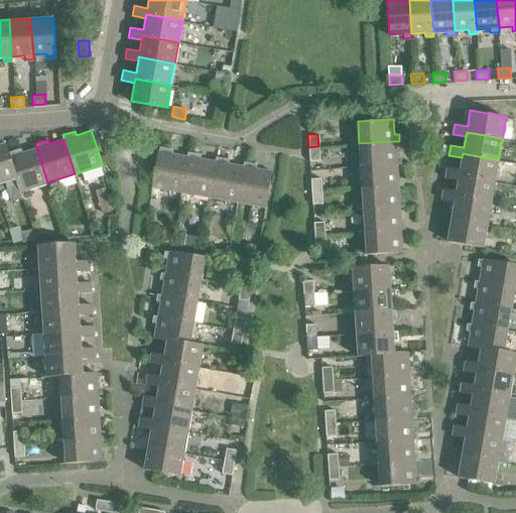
[(360,165),(396,163),(401,162),(400,155),(396,156),(395,141),(359,143),(360,165)]
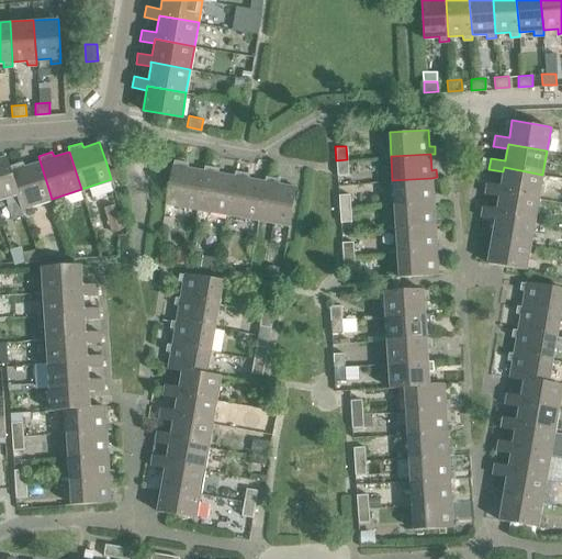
[(7,156),(0,157),(0,199),(17,193),(18,193),(9,165),(7,156)]
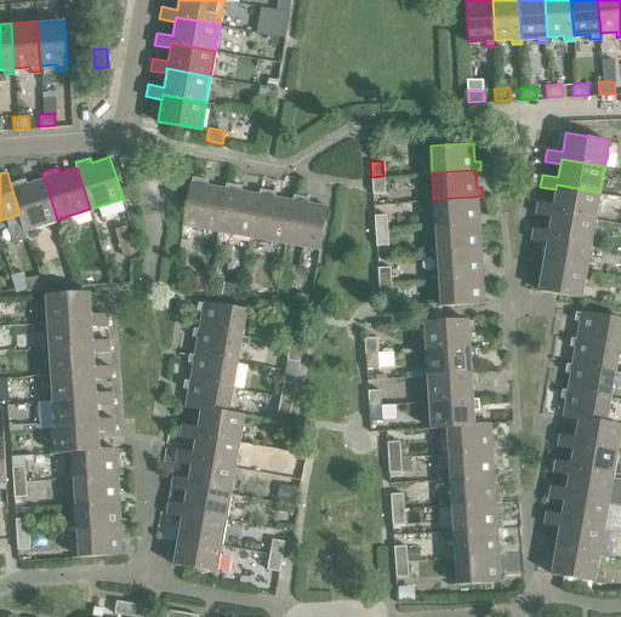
[(182,223),(217,229),(224,187),(206,183),(208,178),(192,176),(191,181),(182,223)]
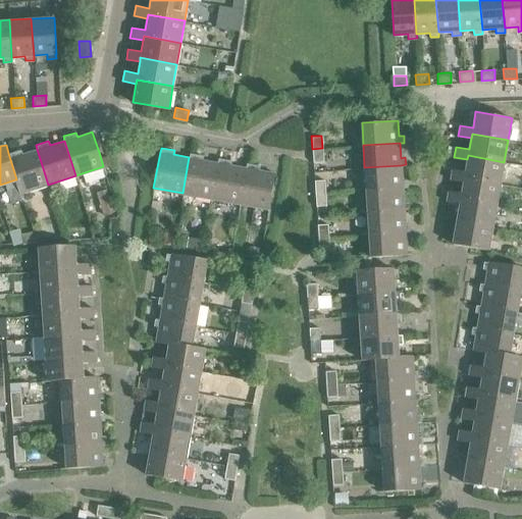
[(322,148),(312,149),(313,161),(323,161),(322,148)]
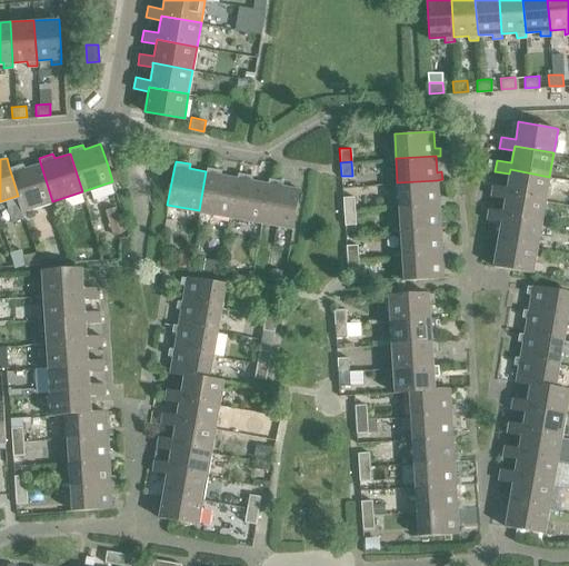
[(22,162),(9,167),(18,196),(17,196),(21,210),(52,201),(40,162),(25,167),(22,162)]
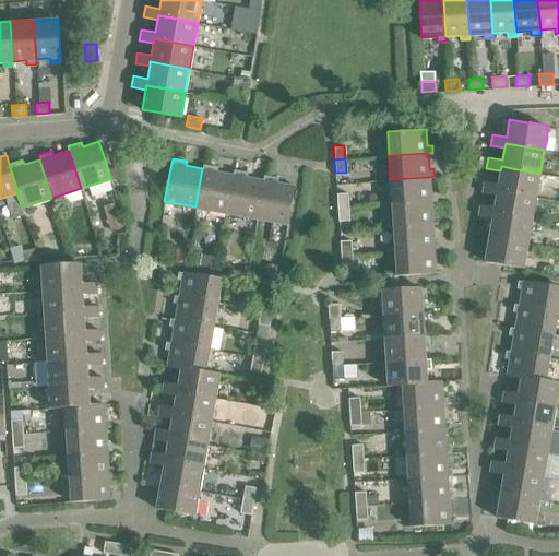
[(114,161),(106,163),(110,178),(118,176),(114,161)]
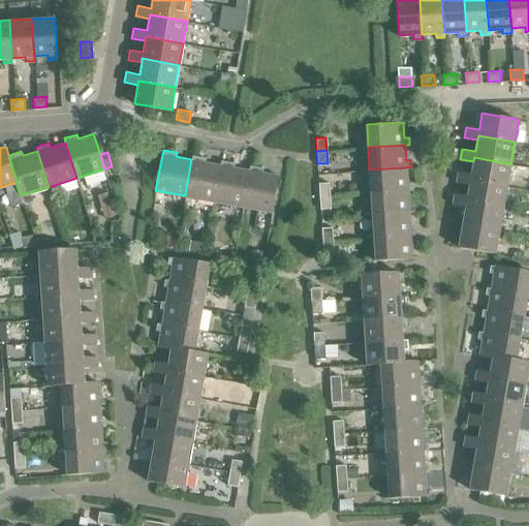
[(185,195),(214,200),(220,164),(205,161),(206,157),(192,155),(191,159),(185,195)]
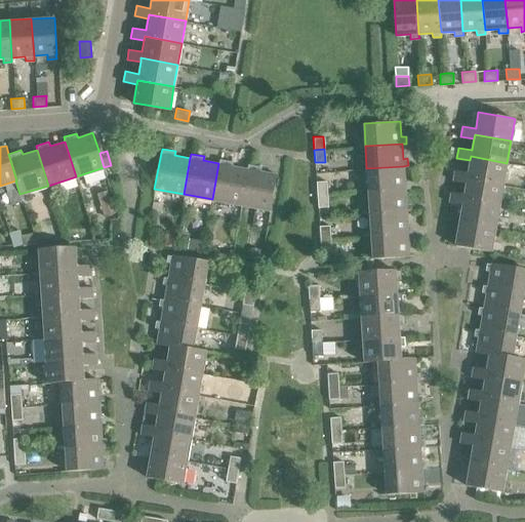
[(452,179),(466,182),(467,178),(503,185),(507,163),(471,156),(470,160),(468,171),(454,169),(452,179)]
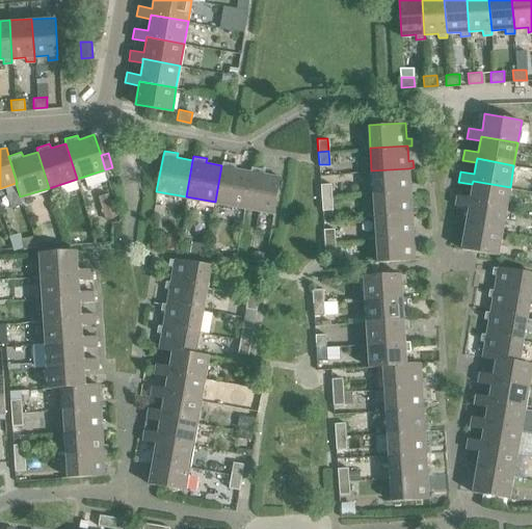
[(215,202),(243,207),(250,170),(235,167),(235,163),(222,160),(221,165),(215,202)]
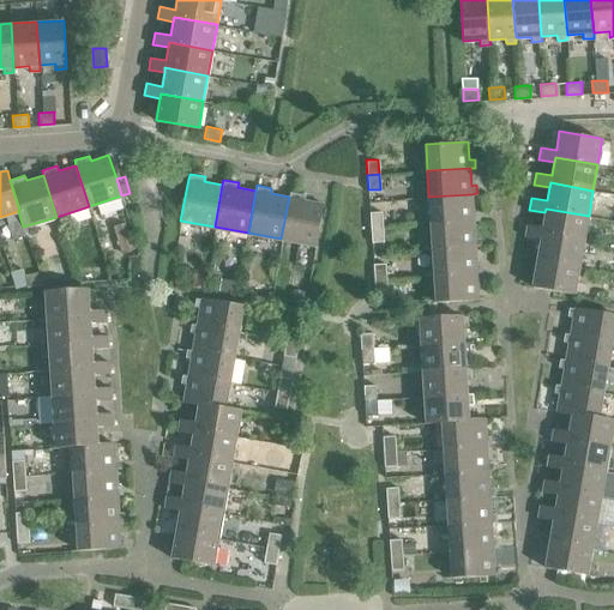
[(289,191),(289,197),(281,239),(315,245),(323,203),(305,199),(306,194),(289,191)]
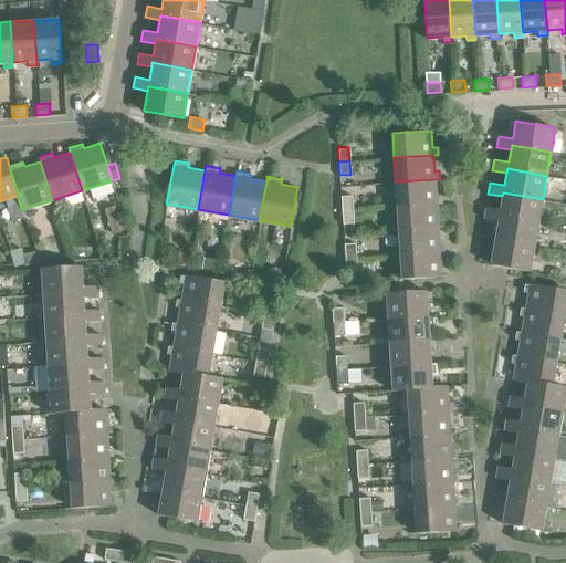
[(397,205),(437,202),(441,202),(441,195),(436,195),(435,179),(395,181),(397,205)]
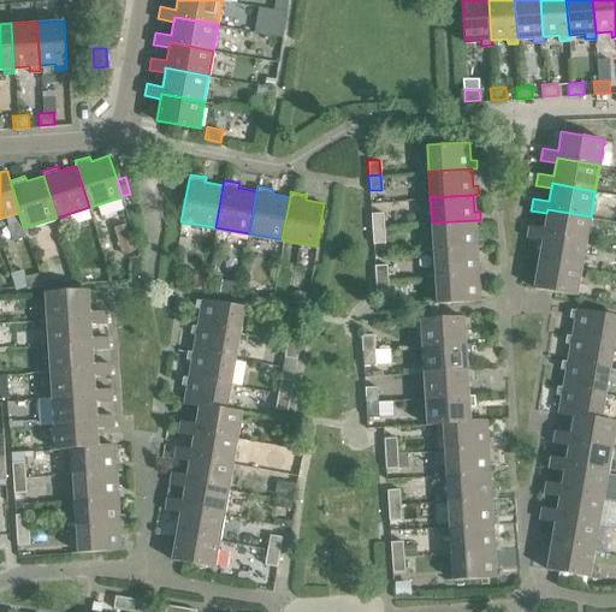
[(526,236),(543,239),(543,235),(586,242),(591,217),(548,209),(546,213),(544,227),(528,224),(526,236)]
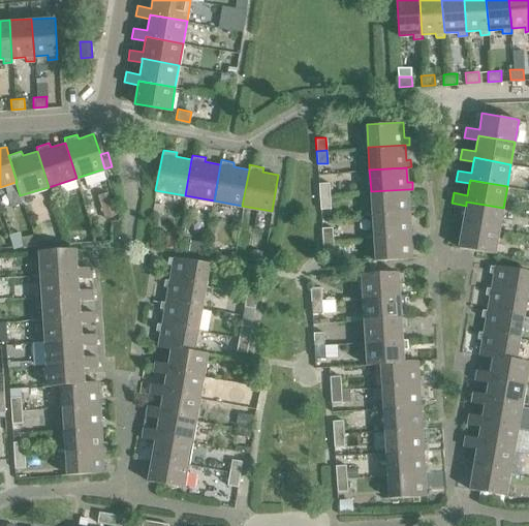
[(318,182),(319,195),(330,194),(329,182),(318,182)]
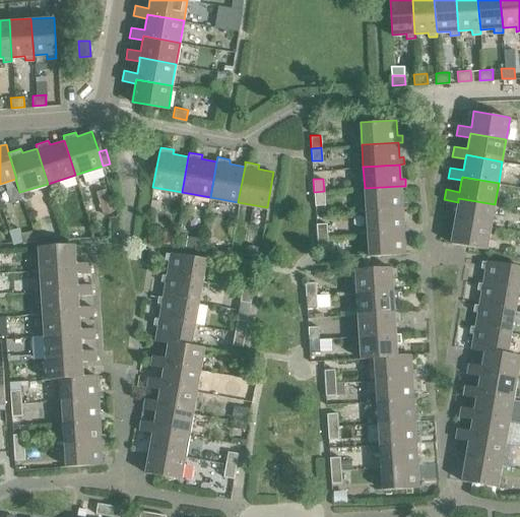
[(365,188),(366,210),(402,208),(406,207),(406,200),(402,201),(401,186),(365,188)]
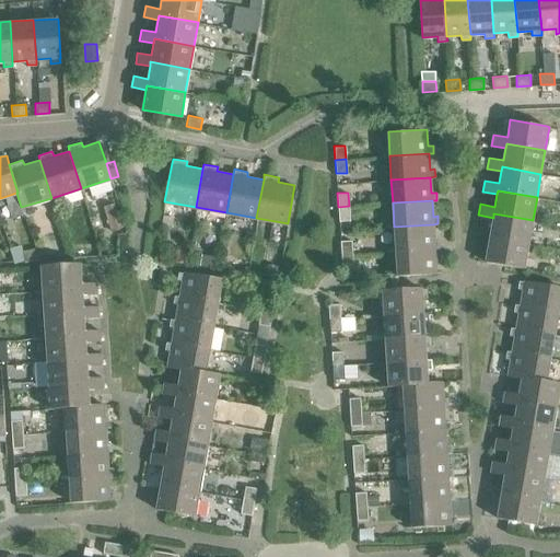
[(114,202),(103,206),(111,230),(121,225),(114,202)]
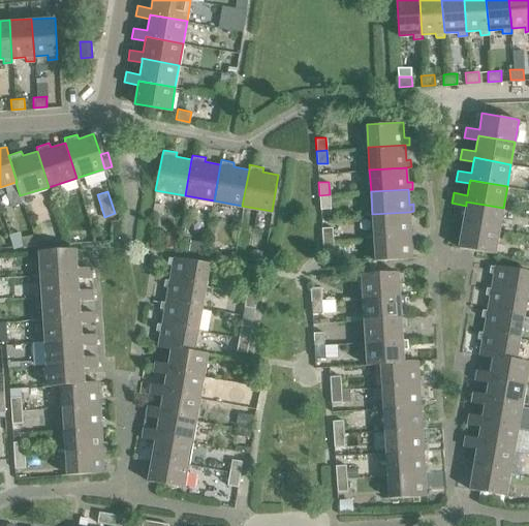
[(330,194),(319,195),(320,208),(331,208),(330,194)]
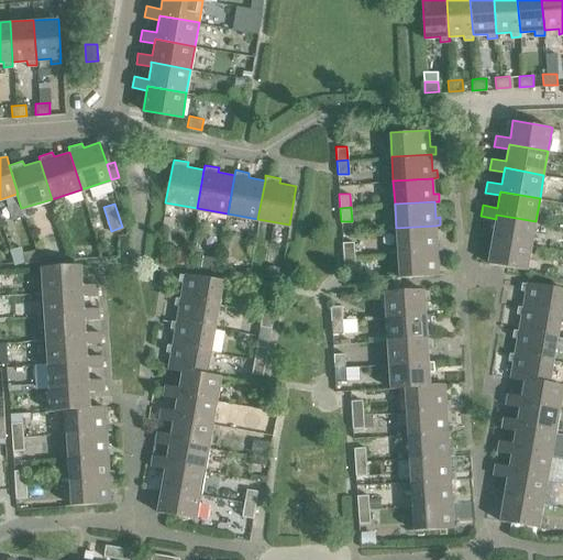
[(496,215),(496,219),(492,238),(531,244),(536,221),(496,215)]
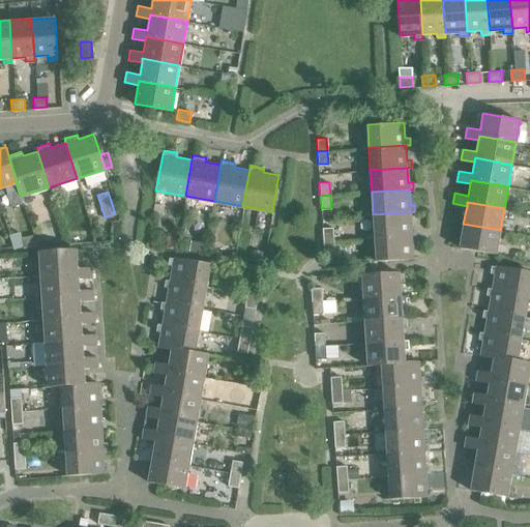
[(373,214),(375,237),(412,234),(416,234),(415,227),(411,227),(410,212),(373,214)]
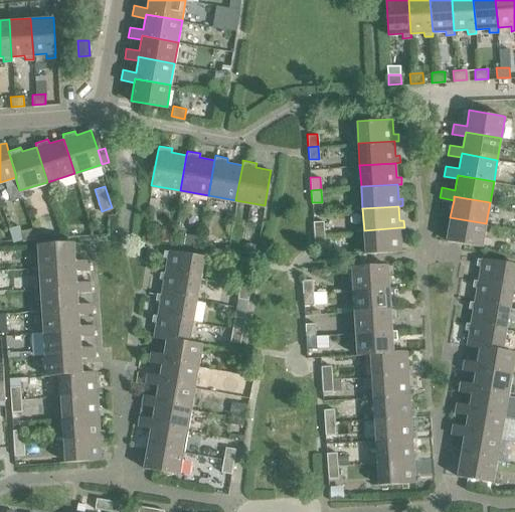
[(486,223),(450,217),(447,239),(482,245),(486,223)]
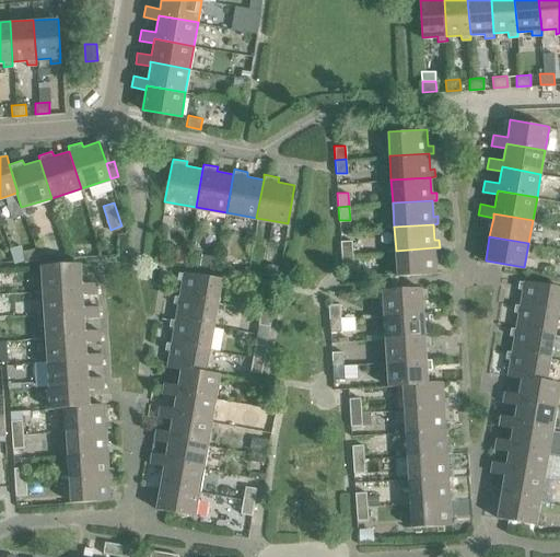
[(340,241),(341,254),(352,253),(351,240),(340,241)]
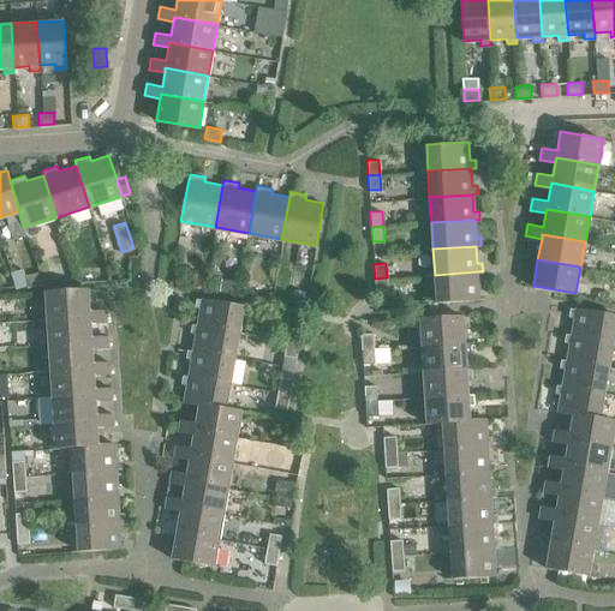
[(23,268),(10,270),(13,286),(15,289),(27,287),(27,285),(24,275),(23,268)]
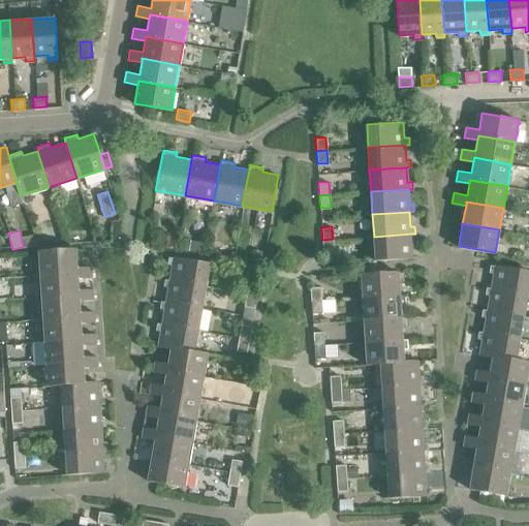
[(21,237),(23,245),(23,247),(35,244),(33,234),(21,237)]
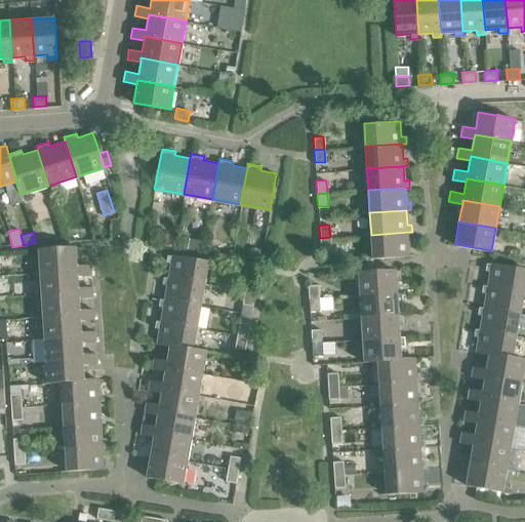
[(408,232),(371,235),(372,257),(409,254),(413,254),(413,247),(408,247),(408,232)]
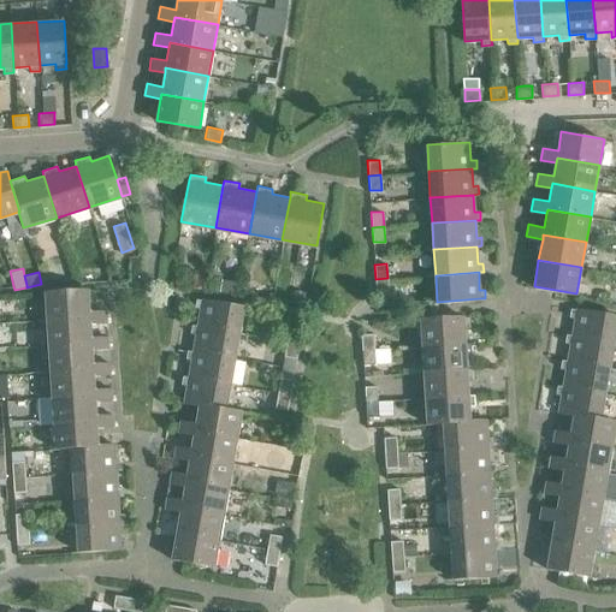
[(193,273),(190,287),(207,290),(209,275),(193,273)]
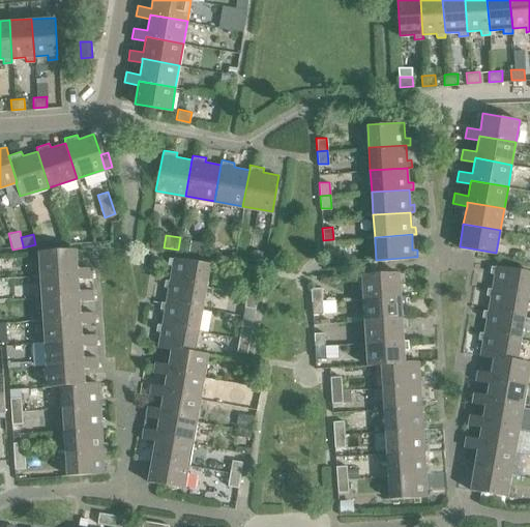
[(192,239),(189,251),(202,253),(204,241),(192,239)]
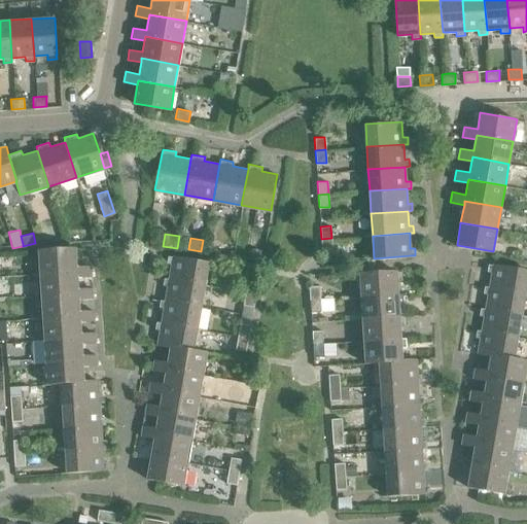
[(331,238),(321,239),(321,252),(331,251),(331,238)]
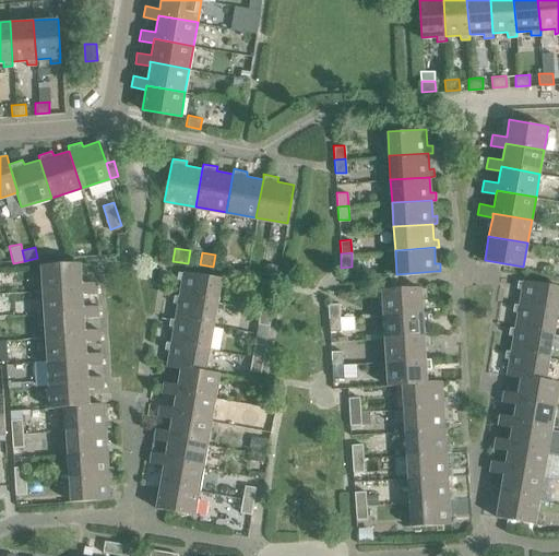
[(40,264),(43,288),(82,286),(82,282),(80,262),(40,264)]
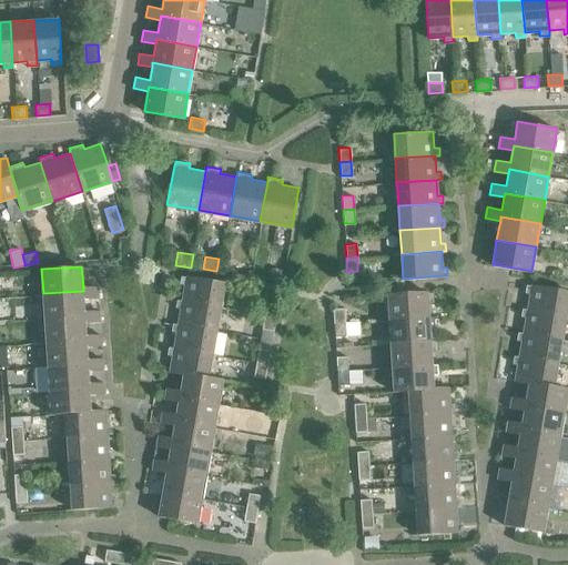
[(271,266),(269,281),(280,283),(282,269),(271,266)]
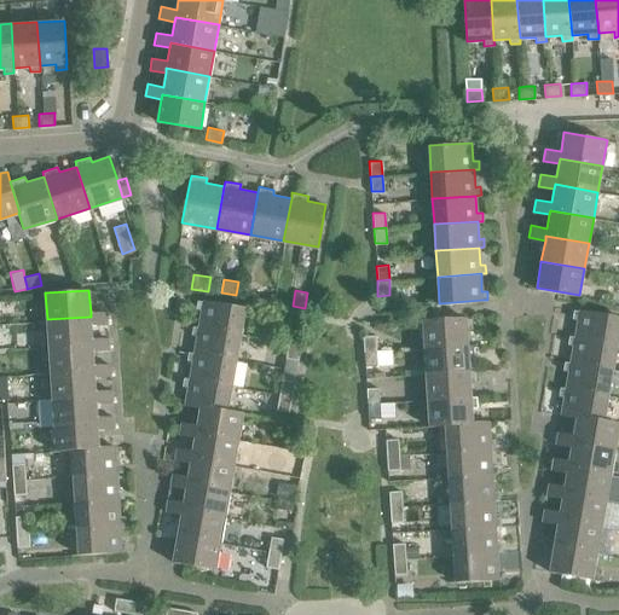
[(201,309),(198,326),(241,334),(246,307),(202,300),(202,301),(197,300),(196,308),(201,309)]
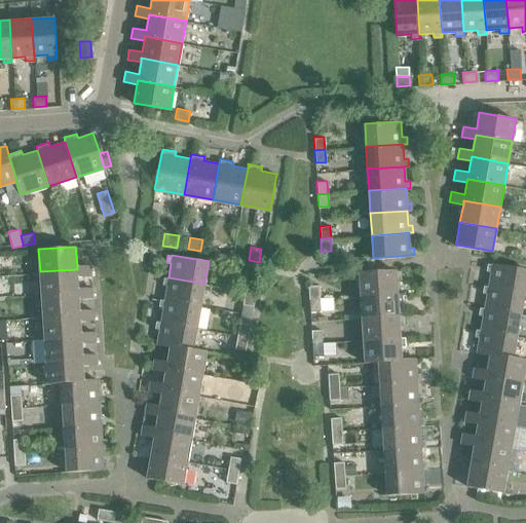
[(490,270),(488,286),(524,292),(525,282),(525,268),(491,263),(491,264),(487,263),(486,270),(490,270)]
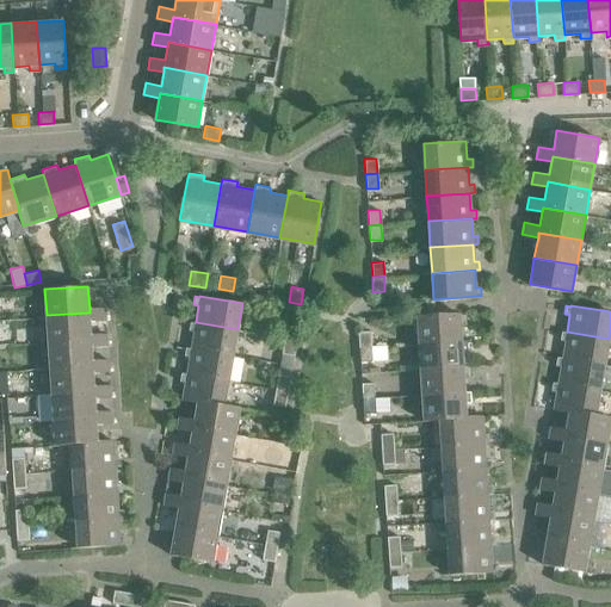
[(47,315),(48,341),(91,339),(91,334),(90,320),(106,319),(105,307),(90,308),(90,313),(47,315)]
